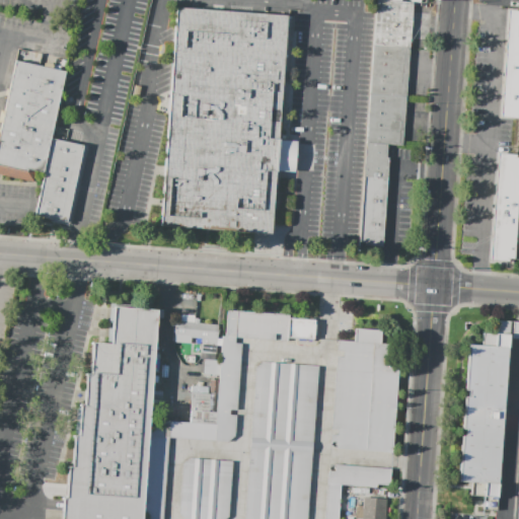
[(377,0),(389,0),(414,2),(402,146),(386,145),(367,143),(377,0)]
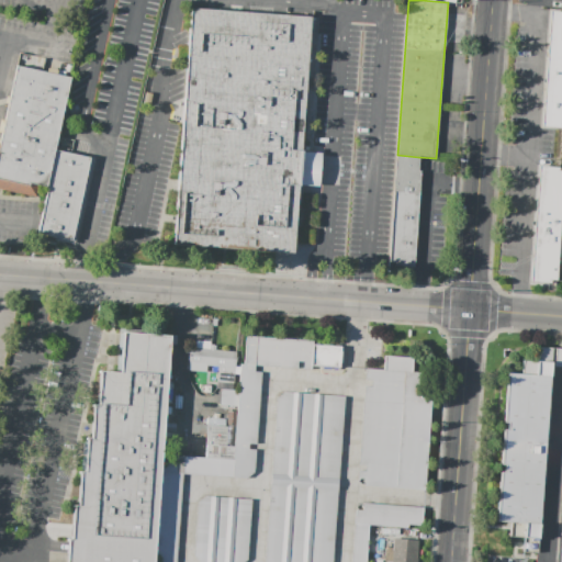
[(299,184),(298,200),(296,217),(295,226),(294,245),(293,254),(283,254),(273,253),(234,249),(173,245),(178,187),(190,9),(311,17),(308,35),(301,152),(300,168),(299,184)]
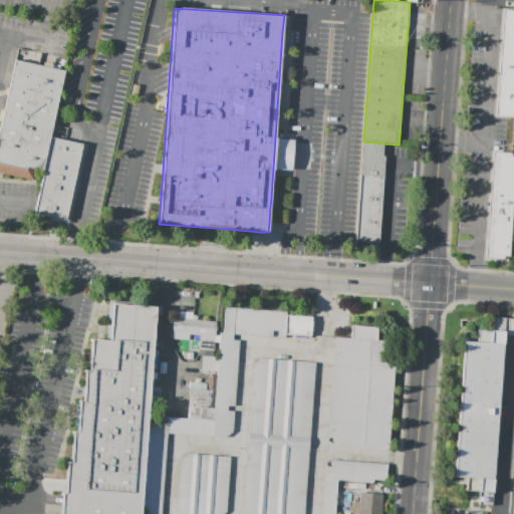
[(505,11),(513,11),(513,118),(497,116),(505,11)]
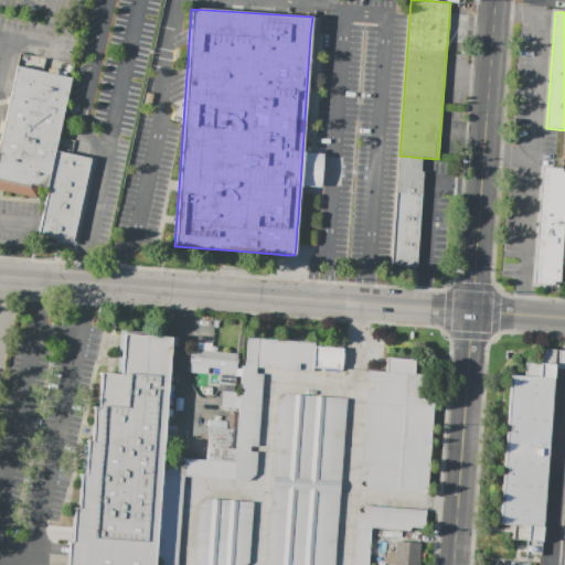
[(20,50),(44,55),(41,70),(71,76),(46,188),(39,185),(35,198),(0,190),(0,120),(2,120),(14,65),(17,65),(20,50)]
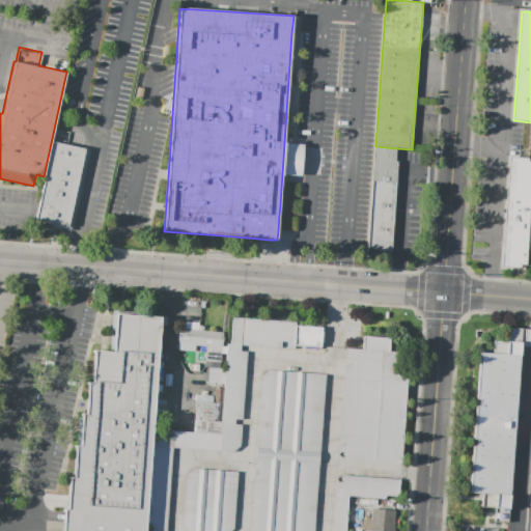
[(36,220),(67,227),(85,148),(53,141),(36,220)]
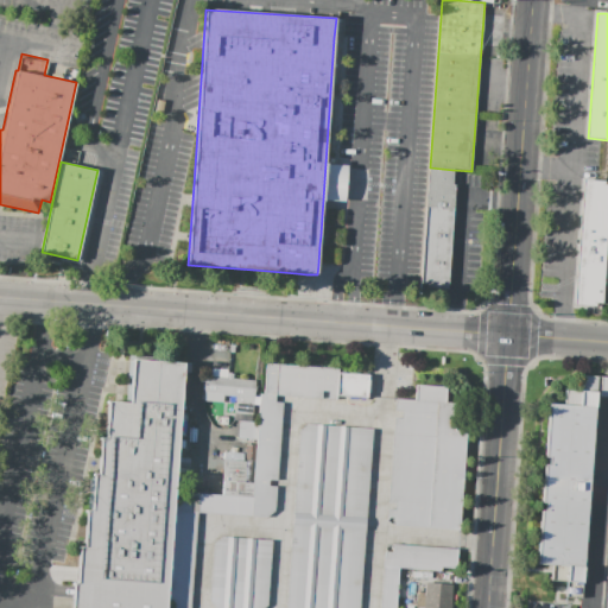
[(325,164),(347,165),(344,201),(323,200),(325,164)]
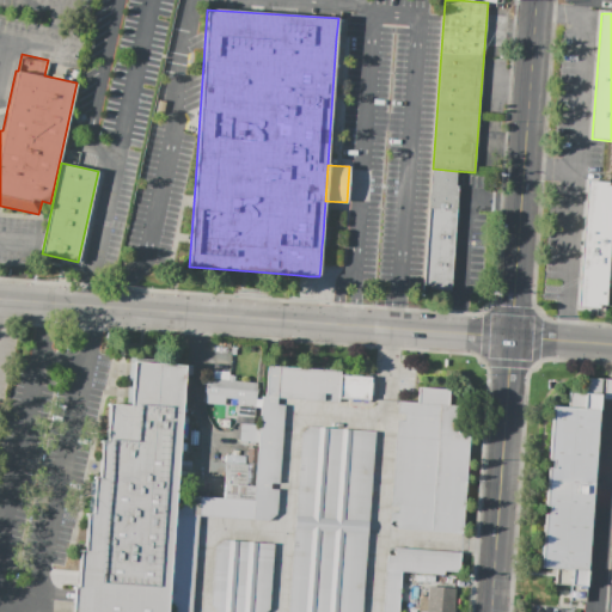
[(433,169),(456,171),(454,185),(459,187),(451,292),(423,289),(433,169)]
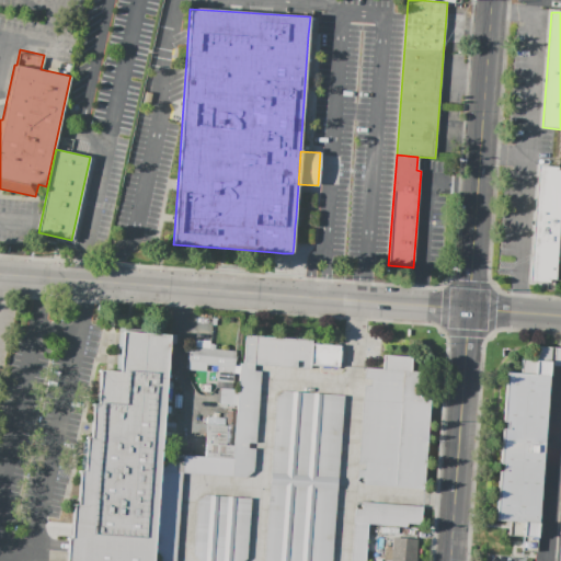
[(540,165),(559,168),(559,171),(560,171),(560,212),(556,281),(549,281),(549,284),(530,282),(540,165)]
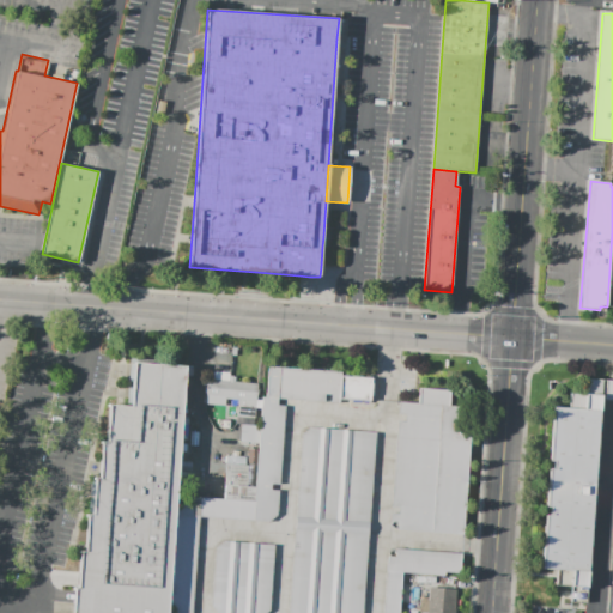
[(135,362),(186,365),(168,612),(73,612),(76,588),(79,589),(82,551),(86,552),(89,515),(93,515),(96,478),(99,478),(103,441),(108,441),(110,405),(133,406),(135,362)]
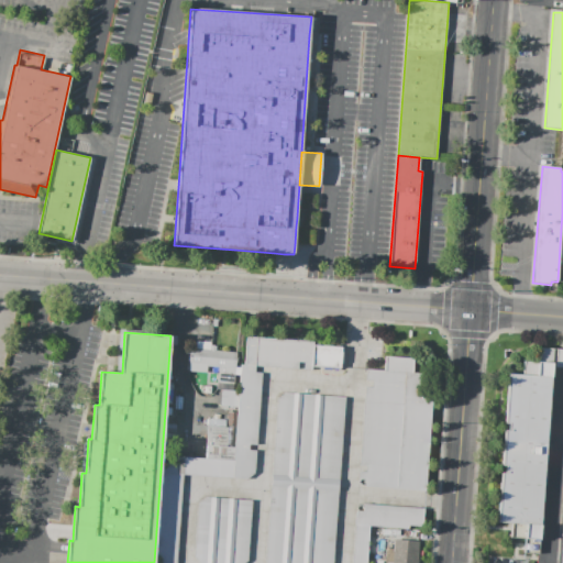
[(315,342),(247,338),(245,365),(242,365),(241,375),(235,461),(164,455),(155,562),(367,562),(371,527),(409,529),(409,526),(422,527),(424,509),(365,505),(365,511),(357,510),(353,562),(177,562),(184,475),(247,478),(255,472),(264,366),(311,371),(315,342)]
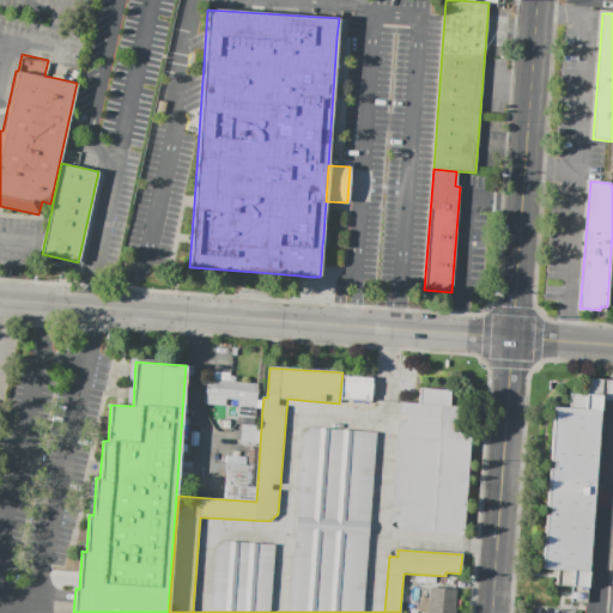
[(214,372),(231,374),(231,377),(236,377),(236,381),(259,383),(258,400),(262,400),(261,408),(256,408),(255,419),(238,418),(240,401),(228,400),(226,407),(206,405),(208,380),(214,380),(214,372)]
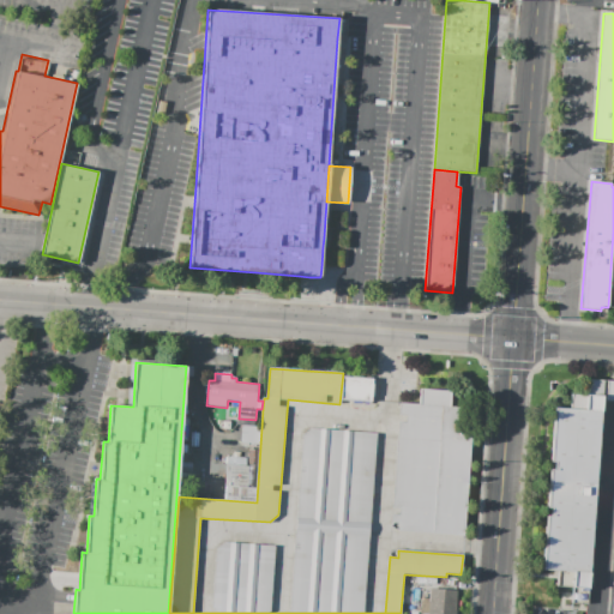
[(343,377),(373,379),(371,402),(342,399),(343,377)]
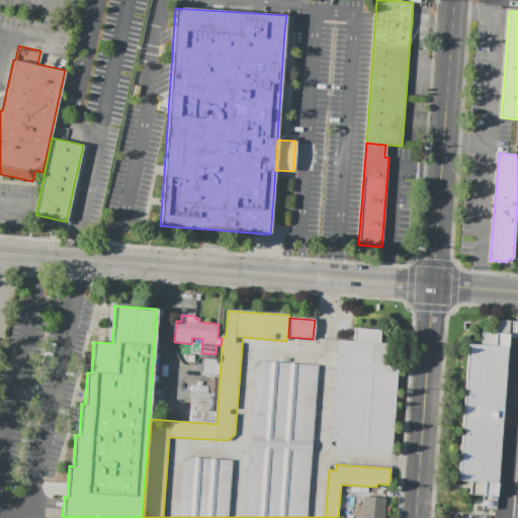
[(517,338),(508,338),(496,511),(482,510),(483,496),(470,495),(471,482),(458,482),(461,435),(464,435),(465,429),(462,429),(464,397),(467,397),(468,390),(465,390),(468,345),(482,345),(482,332),(496,333),(496,320),(517,321),(517,338)]
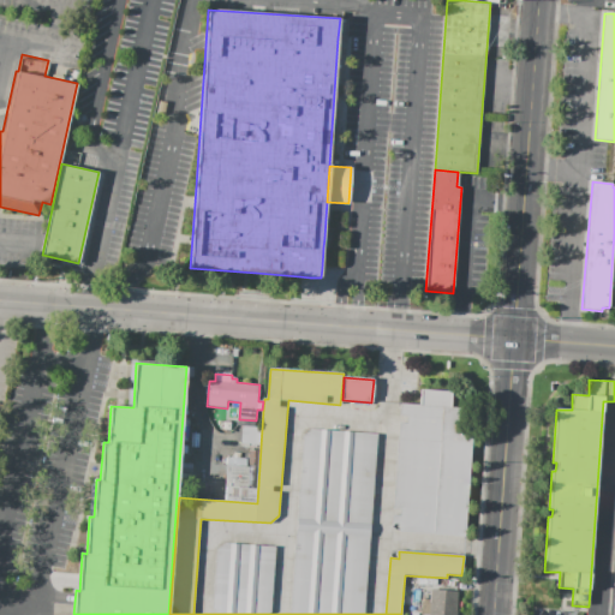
[(422,390),(453,393),(452,407),(463,408),(460,437),(472,437),(465,537),(400,532),(401,524),(393,524),(401,405),(421,406),(422,390)]
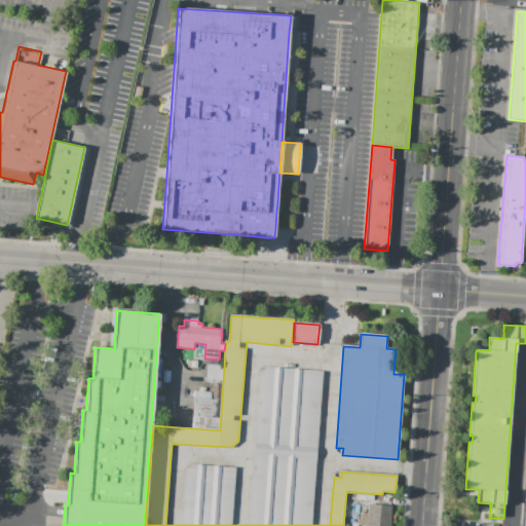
[(207,379),(208,364),(222,365),(221,380),(207,379)]
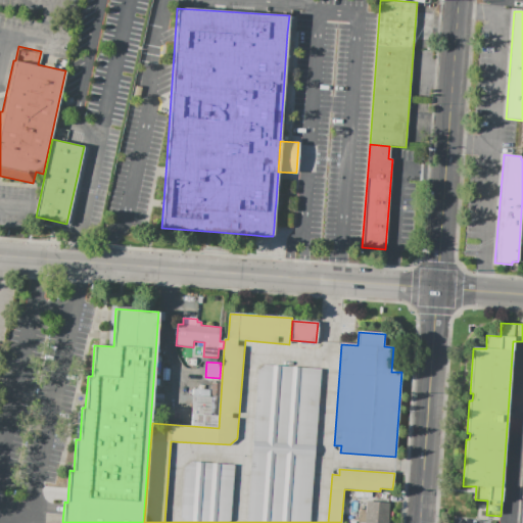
[(266,365),(322,370),(311,522),(248,522),(258,371),(266,365)]
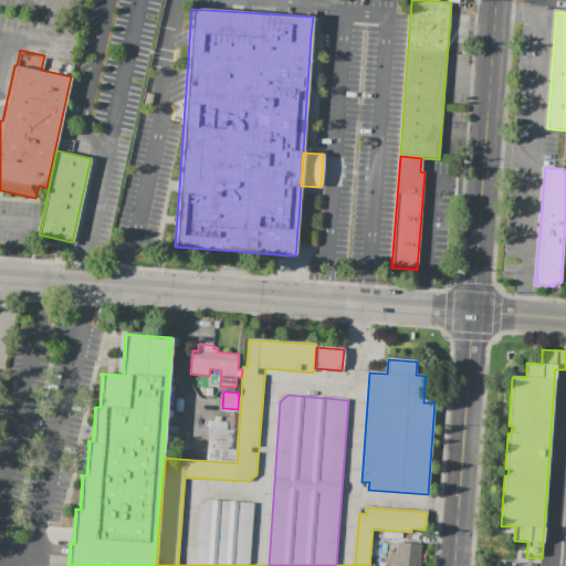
[(184,399),(184,410),(175,410),(176,399),(184,399)]
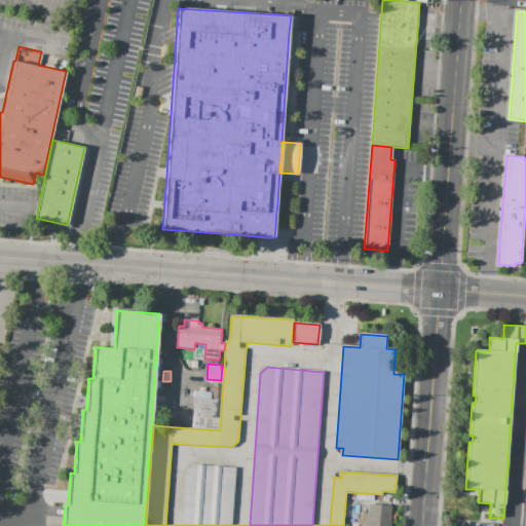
[(213,385),(221,385),(220,398),(212,398),(213,385)]
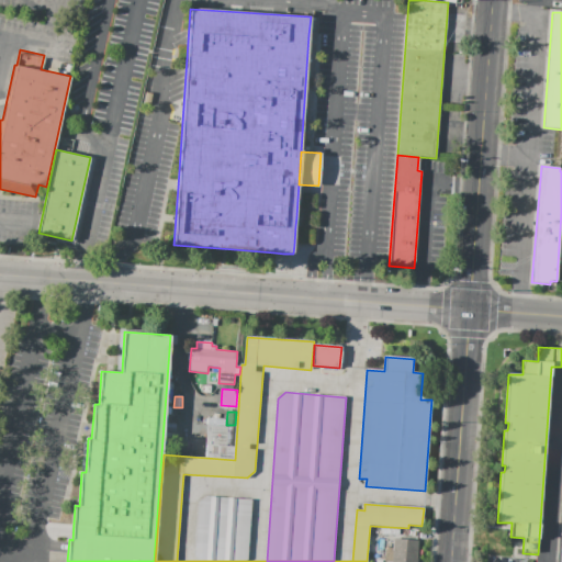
[(206,425),(233,426),(232,447),(234,447),(234,459),(206,458),(208,446),(205,445),(206,425)]
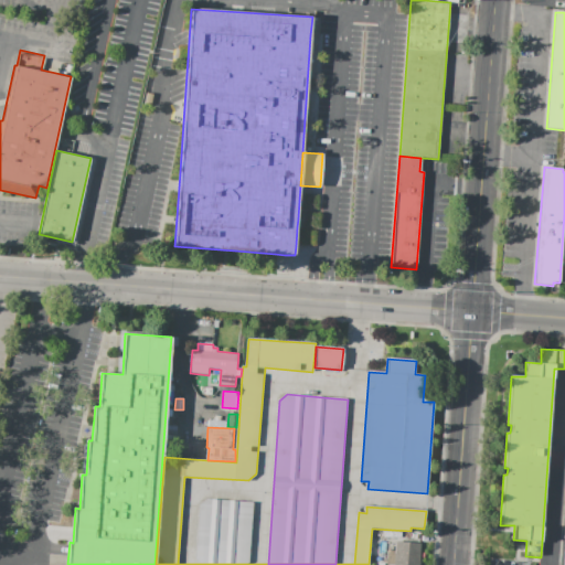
[(208,500),(254,502),(249,563),(246,564),(202,564),(196,560),(200,505),(208,500)]
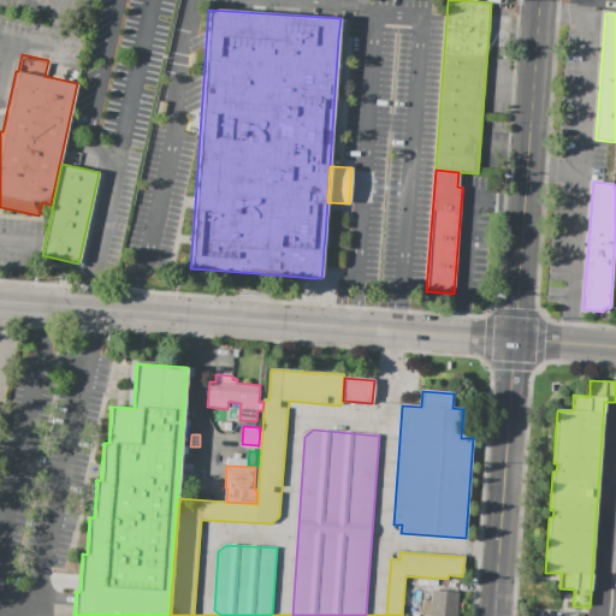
[(458,581),(472,582),(471,592),(457,591),(458,581)]
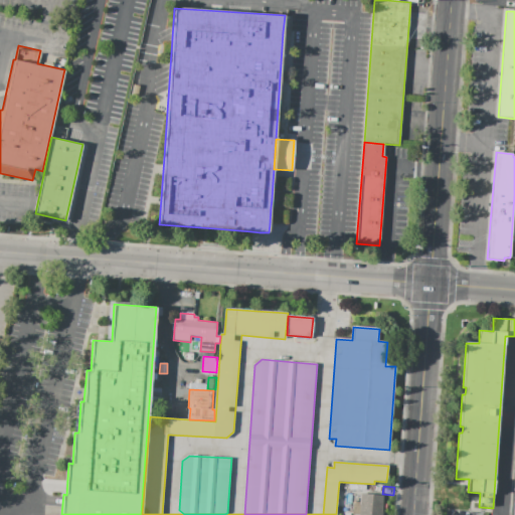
[(360,494),(383,495),(381,514),(352,514),(353,502),(359,502),(360,494)]
